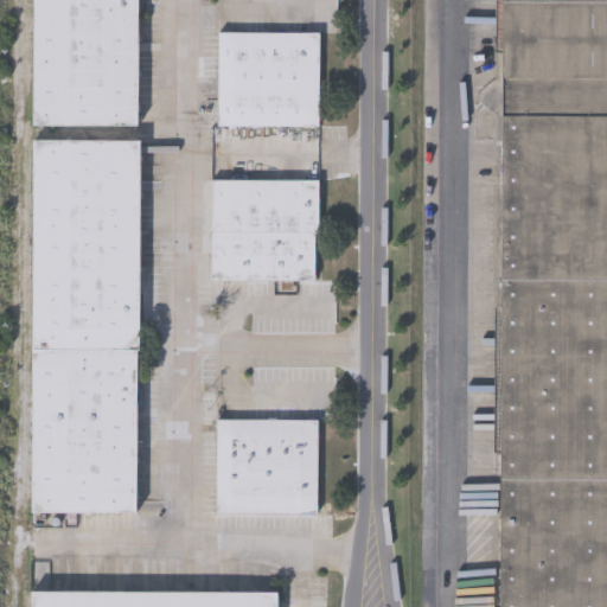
[(138,0),(138,125),(31,123),(31,0),(138,0)]
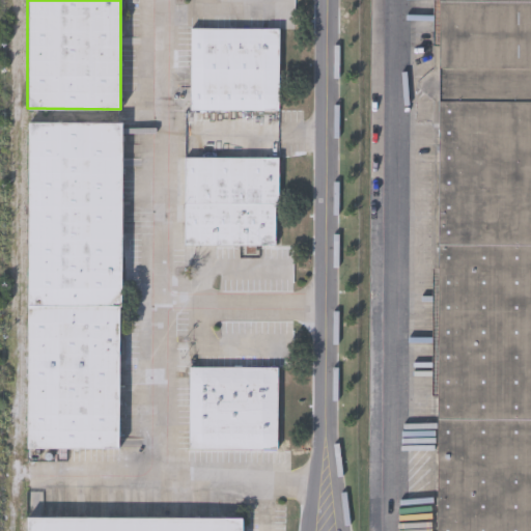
[(530,530),(434,530),(438,65),(436,65),(436,0),(530,0),(530,530)]
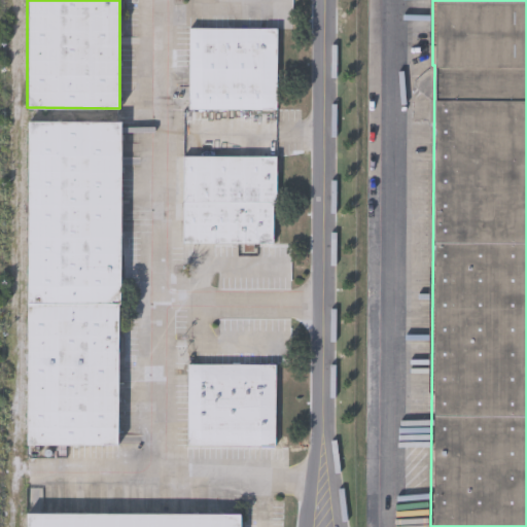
[(188,109),(188,26),(277,26),(277,109),(188,109)]
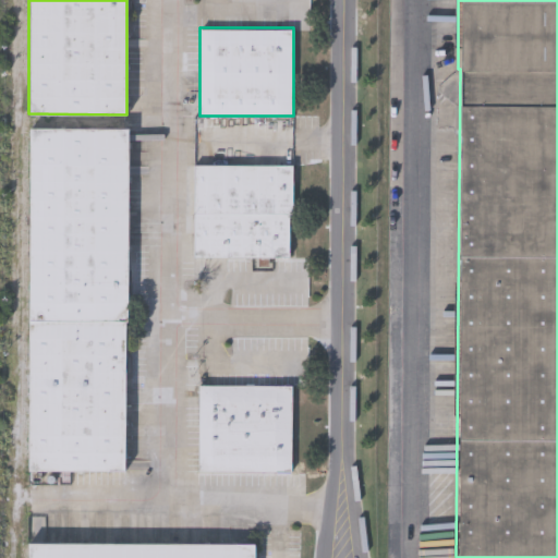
[(28,126),(126,126),(125,470),(26,470),(28,126)]
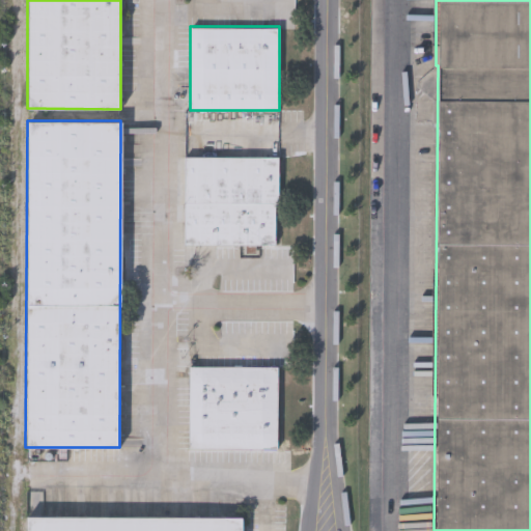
[(277,156),(276,244),(183,243),(184,156),(277,156)]
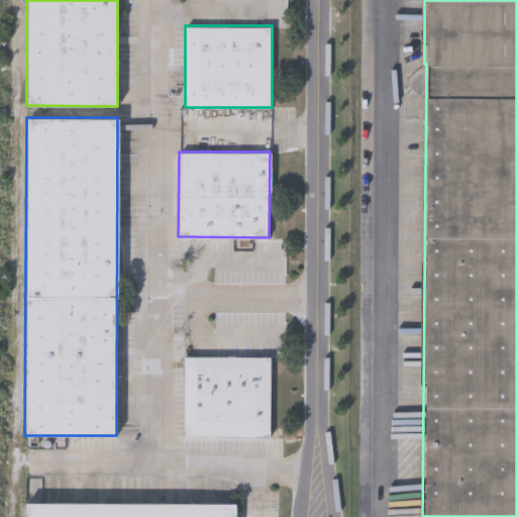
[(271,355),(271,435),(183,435),(183,355),(271,355)]
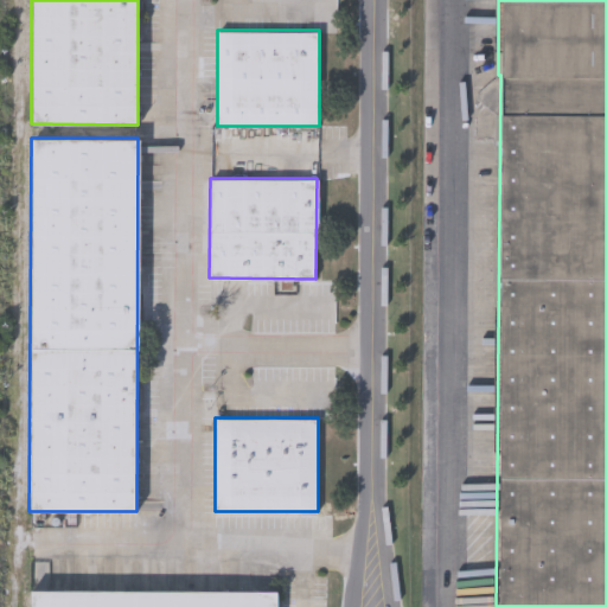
[(27,606),(29,589),(276,590),(276,606),(27,606)]
